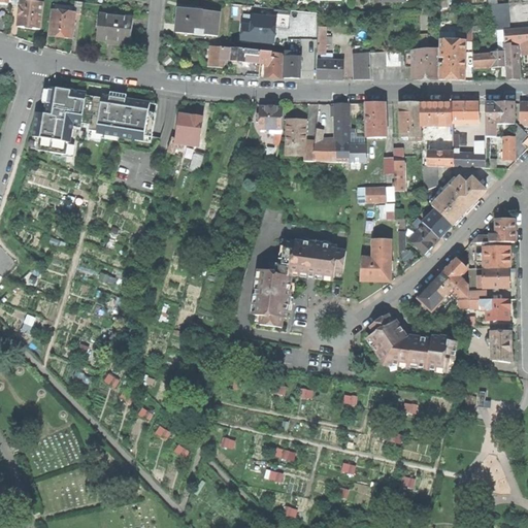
[(440,0),(440,9),(449,9),(449,0),(440,0)]
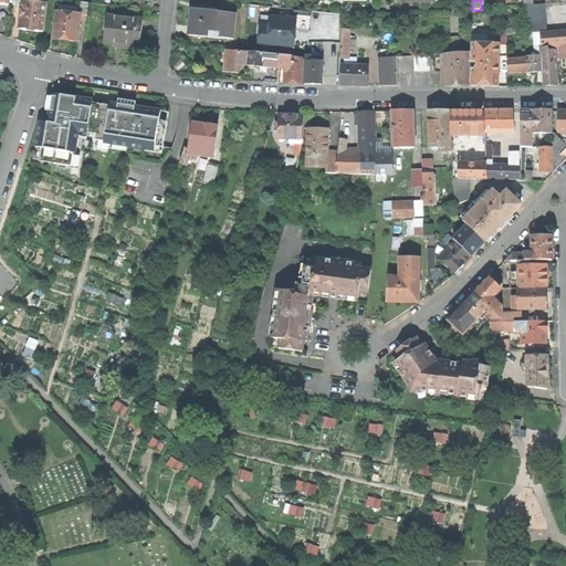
[(46,3),(22,1),(21,1),(20,9),(19,17),(20,17),(19,29),(29,30),(43,32),(46,3)]
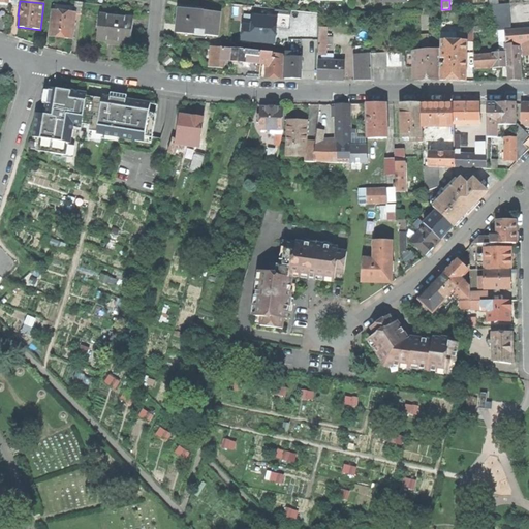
[(75,13),(75,14),(81,16),(83,3),(75,2),(74,7),(74,13),(75,13)]
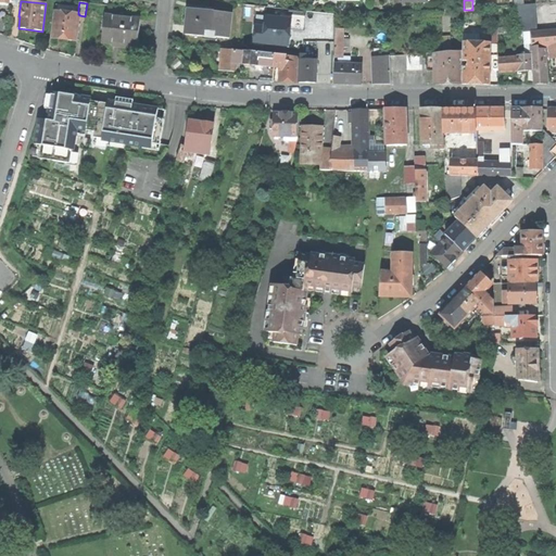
[(57,4),(55,11),(78,14),(78,8),(57,4)]
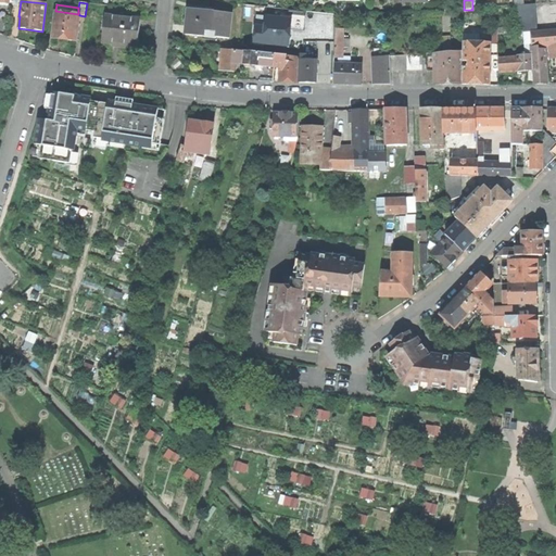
[(517,5),(519,33),(536,30),(534,4),(525,5),(517,5)]
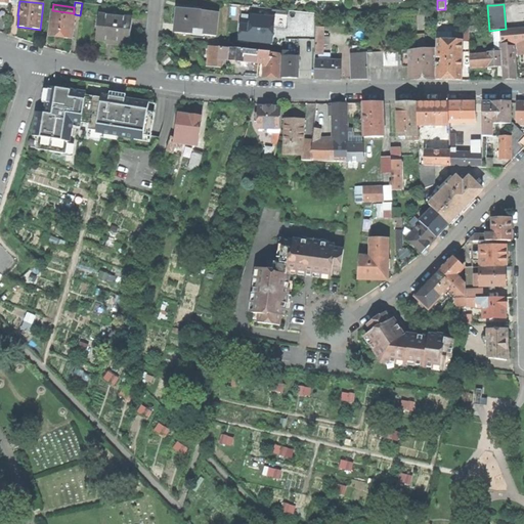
[(176,20),(175,33),(205,36),(205,35),(215,36),(218,13),(199,11),(199,13),(193,13),(194,11),(177,9),(176,20)]
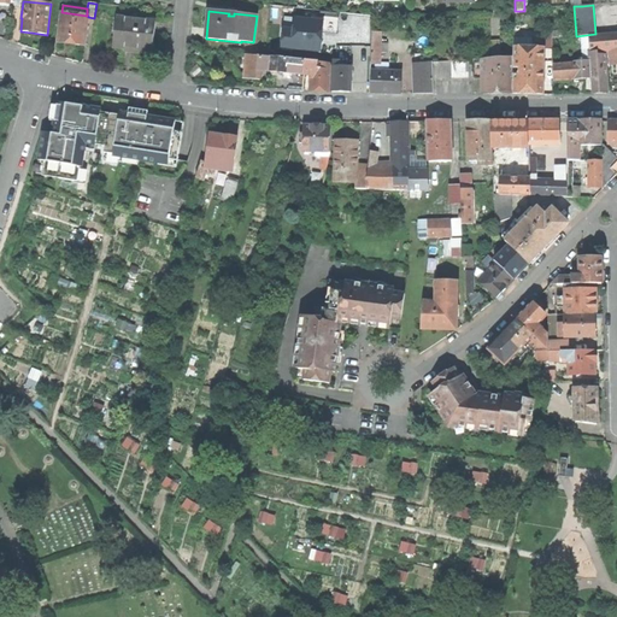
[(321,11),(319,21),(324,21),(323,33),(338,35),(340,12),(321,11)]
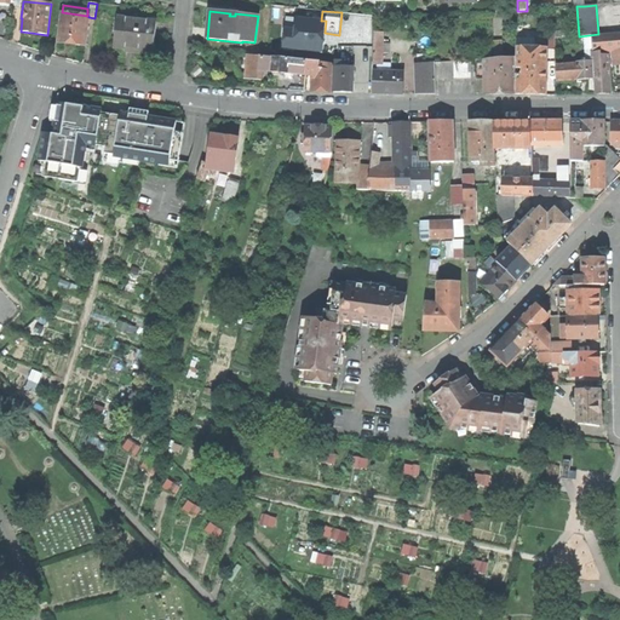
[(62,12),(58,44),(70,45),(85,46),(89,17),(89,16),(87,16),(62,12)]
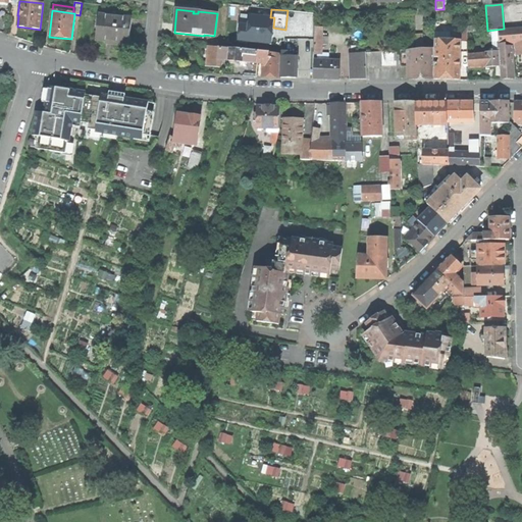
[(99,15),(96,41),(106,42),(106,40),(129,43),(132,18),(99,15)]
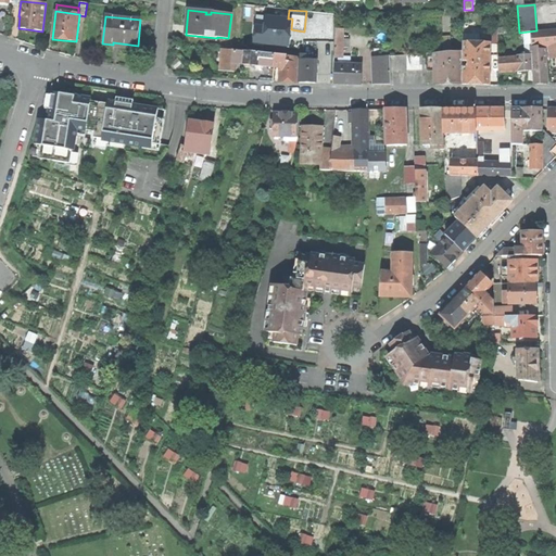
[(255,25),(254,43),(289,48),(291,29),(292,19),(288,19),(266,16),(265,26),(255,25)]
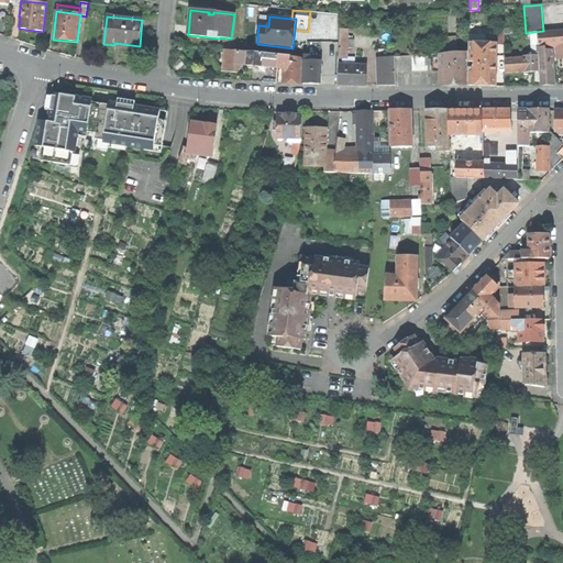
[(339,40),(348,40),(348,30),(339,30),(339,40)]
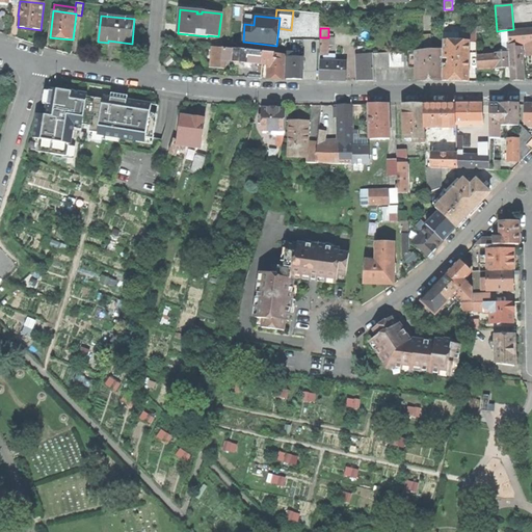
[(531,28),(520,30),(520,44),(521,44),(525,44),(531,43),(531,28)]
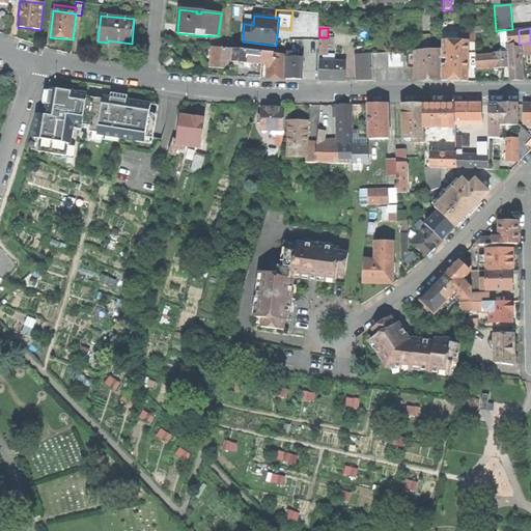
[(507,43),(507,45),(519,44),(519,30),(506,31),(507,43)]
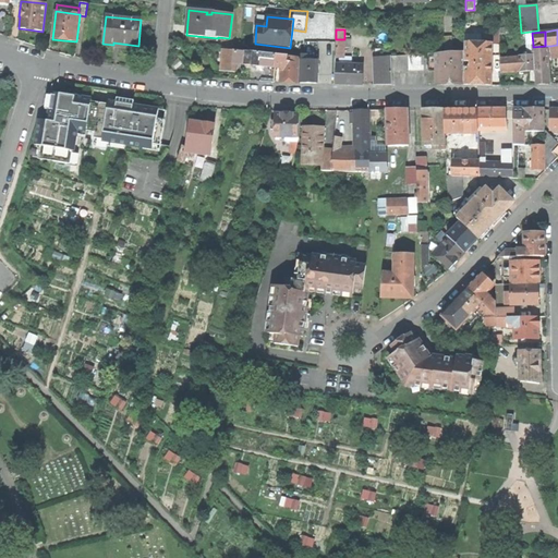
[(464,44),(481,45),(481,36),(464,36),(464,44)]
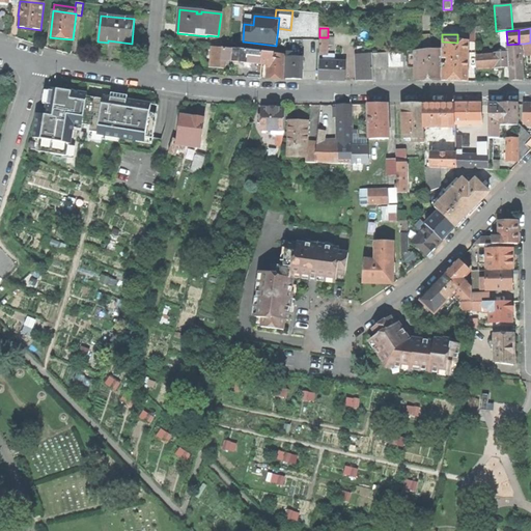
[(422,36),(423,51),(430,50),(429,35),(422,36)]
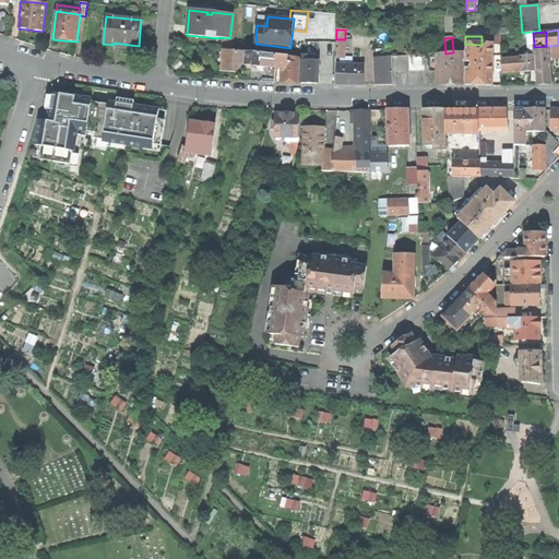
[(345,48),(351,48),(351,40),(345,39),(336,39),(336,48),(345,48)]
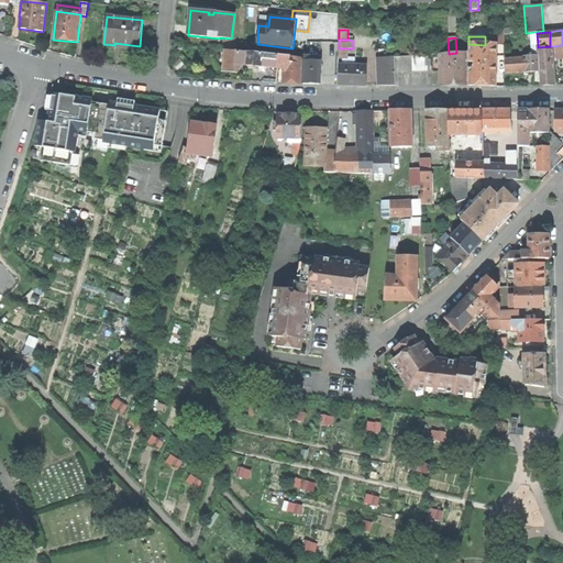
[(468,68),(467,86),(483,86),(495,86),(496,45),(485,45),(468,44),(468,53),(468,63),(474,63),(474,68),(468,68)]
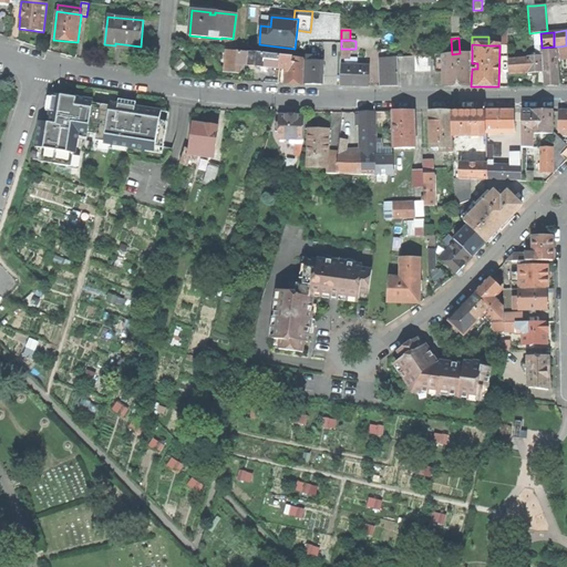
[(542,48),(542,57),(543,72),(544,85),(550,85),(558,85),(555,47),(554,47),(542,48)]
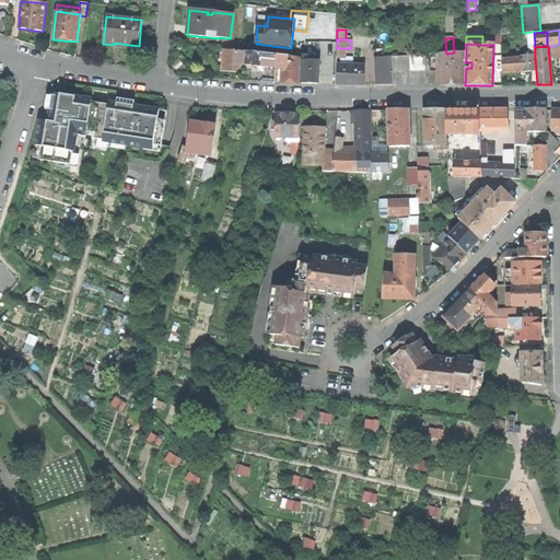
[(225,50),(222,69),(224,71),(236,73),(236,65),(234,63),(235,50),(225,50)]
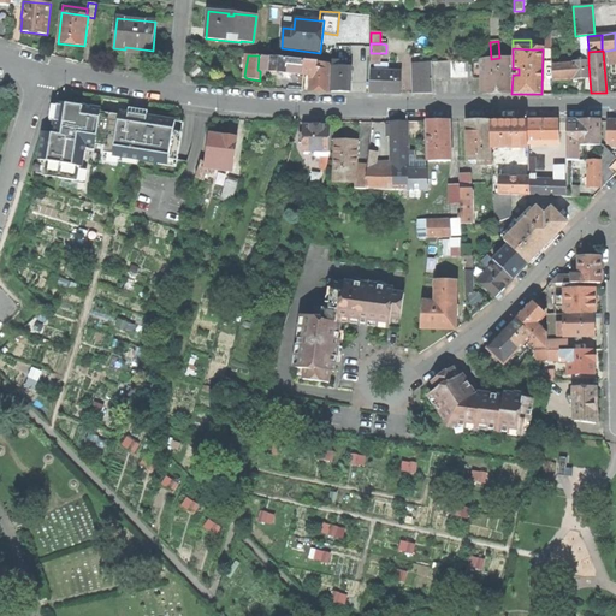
[(271,71),(272,58),(266,57),(259,55),(258,70),(260,71),(271,71)]
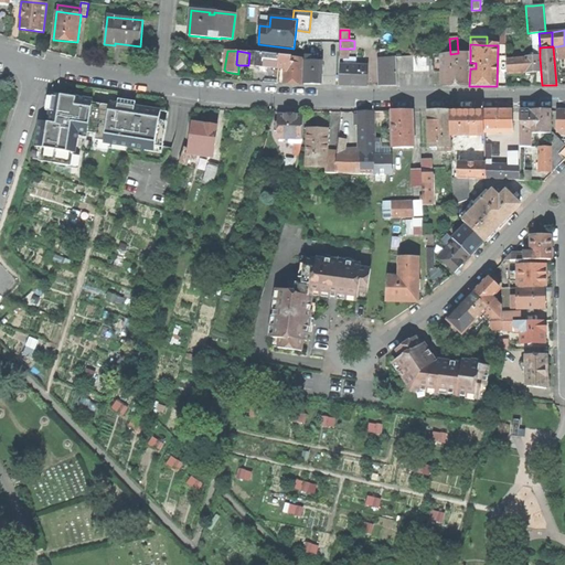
[(249,53),(248,65),(258,66),(278,68),(279,55),(249,53)]
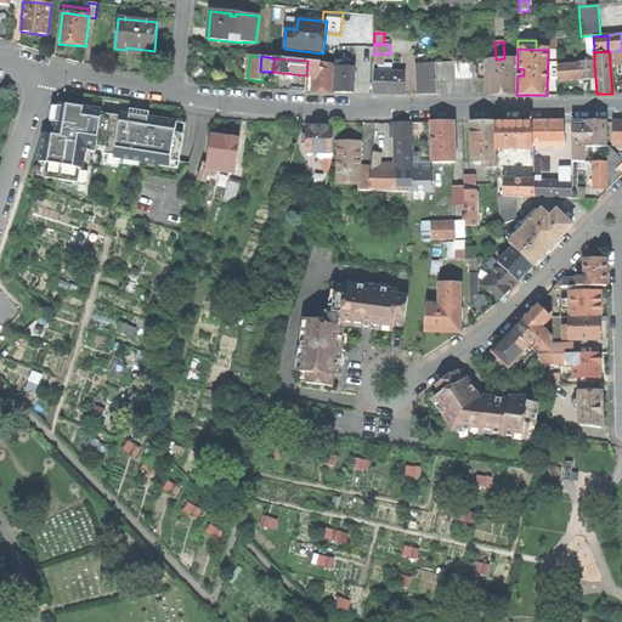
[(486,60),(486,74),(486,90),(496,90),(504,90),(504,95),(516,95),(518,75),(518,69),(518,58),(504,58),(496,60),(486,60)]
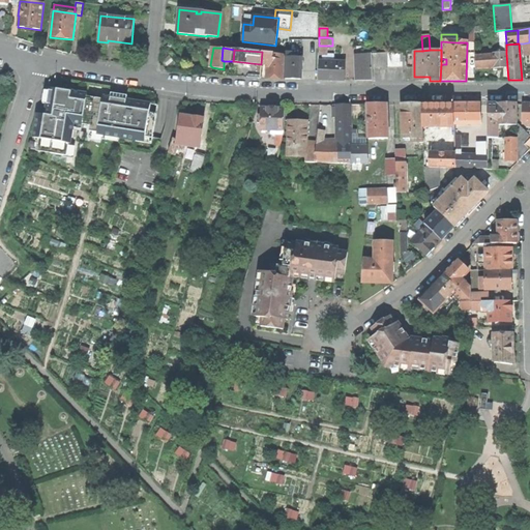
[(273,54),(262,52),(261,64),(267,64),(267,59),(273,60),(273,54)]
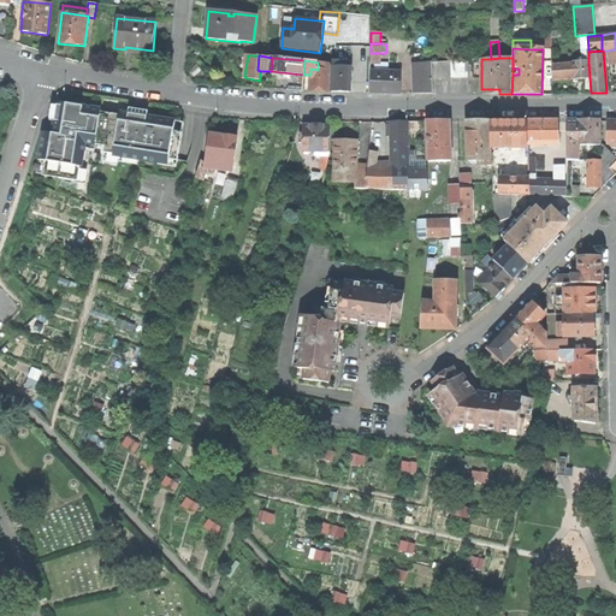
[(332,61),(331,92),(338,92),(350,93),(351,64),(347,61),(332,61)]
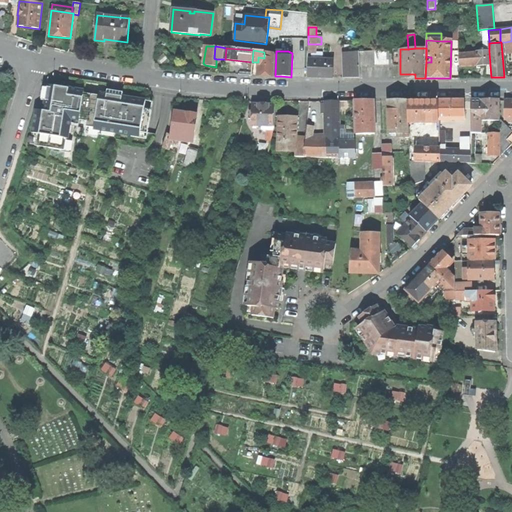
[(460,53),(460,66),(472,66),(484,65),(483,51),(460,53)]
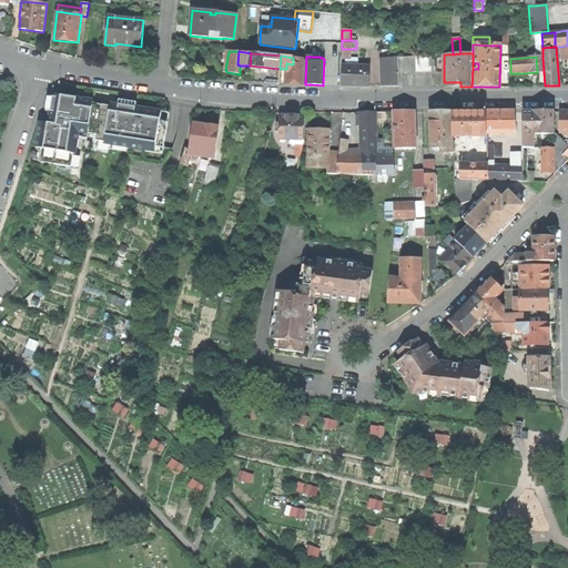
[(398,59),(382,59),(382,87),(391,87),(399,87),(398,73),(398,59)]
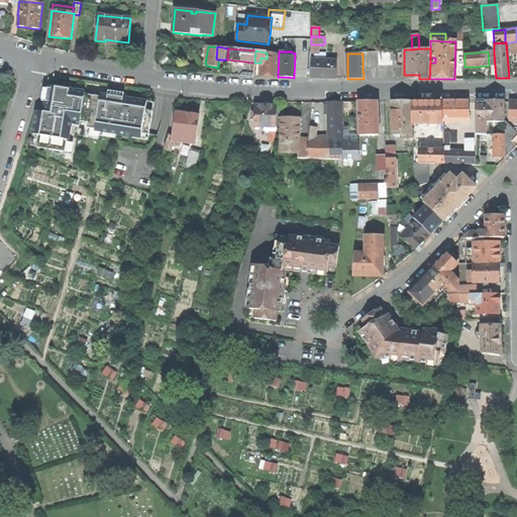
[(159,59),(165,67),(171,62),(165,55),(159,59)]
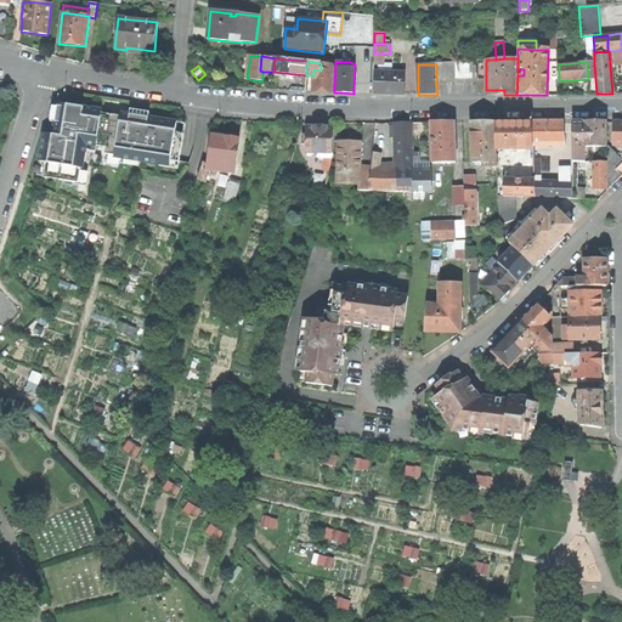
[(314,69),(314,75),(312,92),(321,92),(333,92),(333,71),(321,71),(314,69)]
